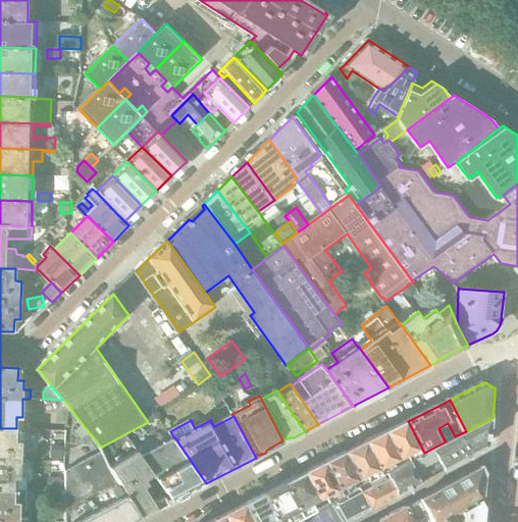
[(424,453),(410,460),(422,483),(489,447),(491,426),(493,418),(466,431),(455,436),(446,441),(424,453)]
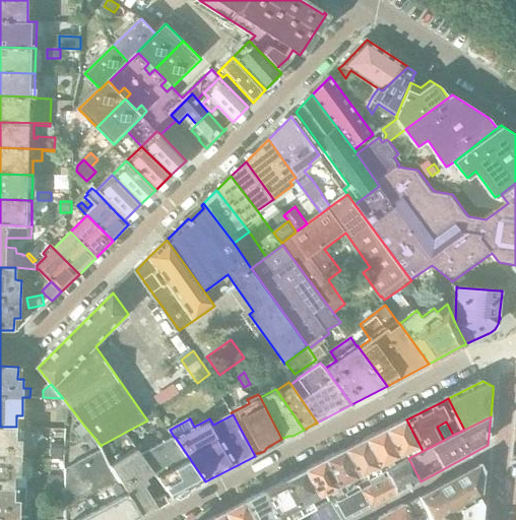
[(408,458),(423,451),(406,419),(386,430),(402,461),(408,458)]
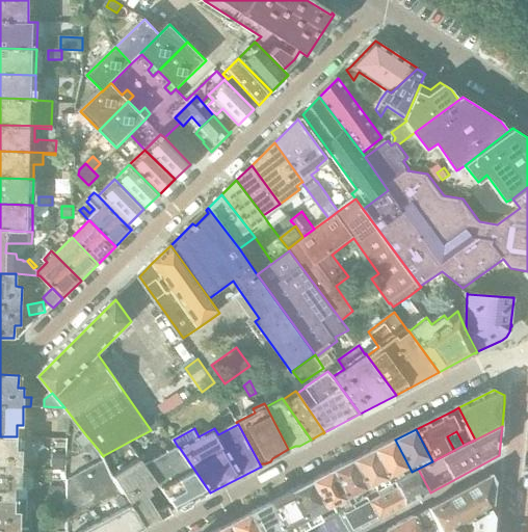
[(85,434),(79,440),(91,454),(98,449),(85,434)]
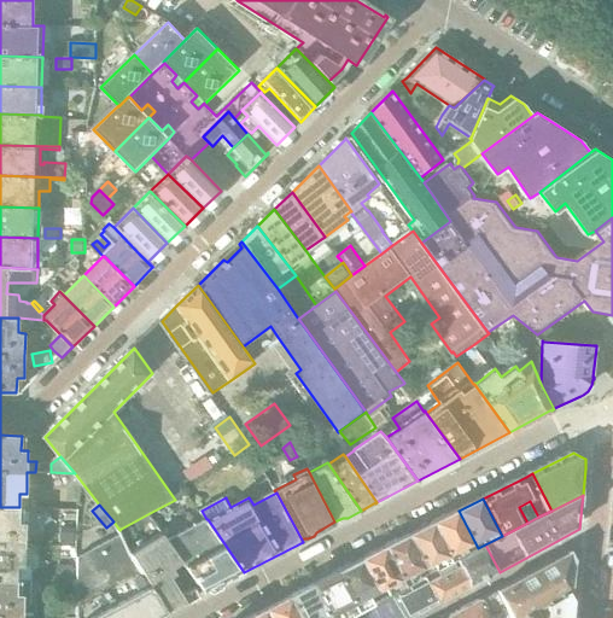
[(0,579),(17,581),(18,566),(24,566),(25,546),(25,522),(19,522),(19,507),(0,507),(0,579)]
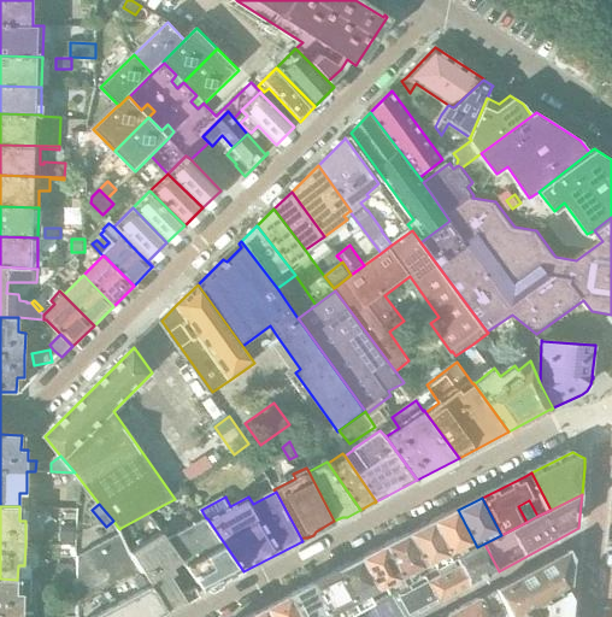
[(477,547),(458,510),(434,522),(453,560),(458,558),(477,547)]
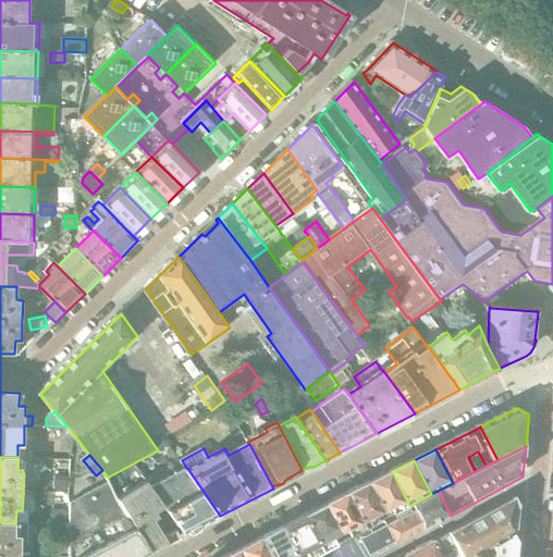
[(135,462),(123,469),(128,475),(139,469),(138,466),(135,462)]
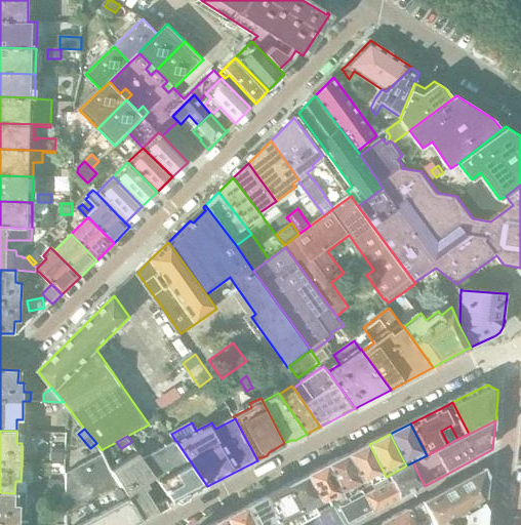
[(207,486),(176,441),(175,441),(144,458),(155,477),(170,497),(174,503),(207,486)]
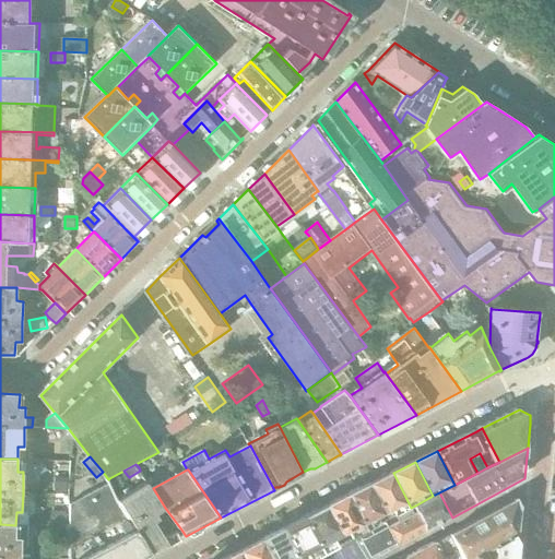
[(411,508),(393,473),(372,484),(385,512),(394,508),(398,514),(402,512),(411,508)]
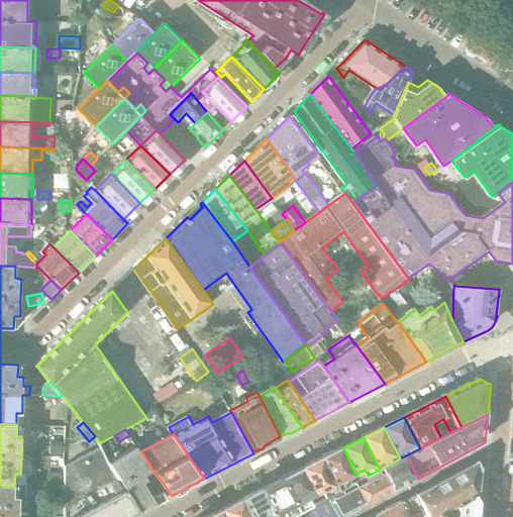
[(65,456),(66,442),(55,441),(54,455),(65,456)]
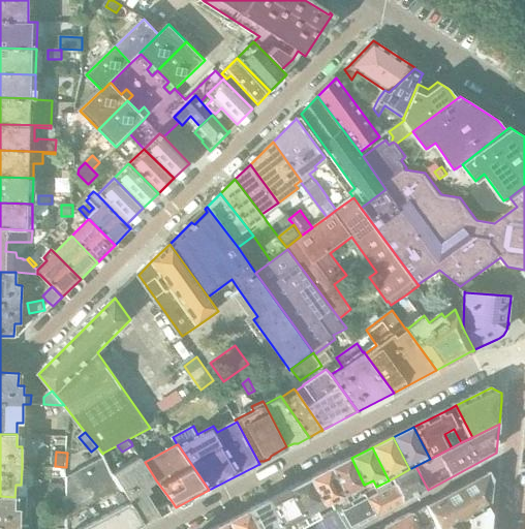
[(114,471),(113,473),(144,524),(160,516),(147,493),(152,490),(149,486),(156,480),(145,462),(140,456),(114,472),(114,471)]
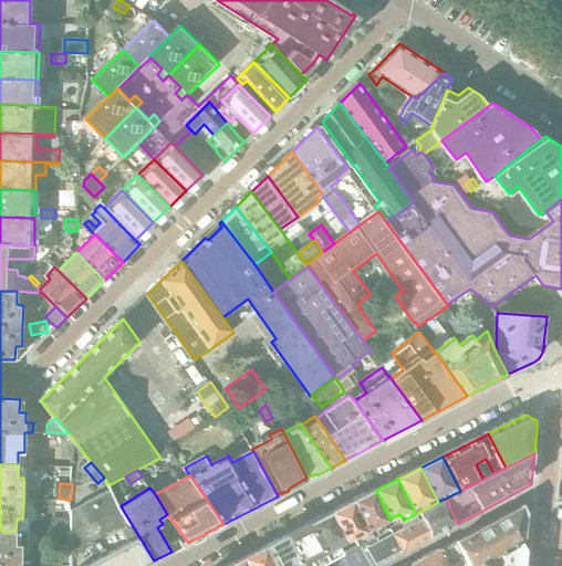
[(154,561),(121,506),(113,490),(73,511),(73,552),(73,565),(72,565),(143,565),(148,564),(154,561)]
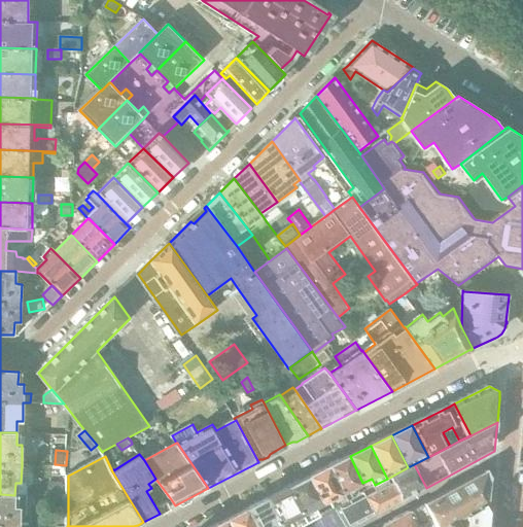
[(357,486),(362,483),(350,456),(329,466),(348,501),(365,491),(364,490),(360,492),(357,486)]
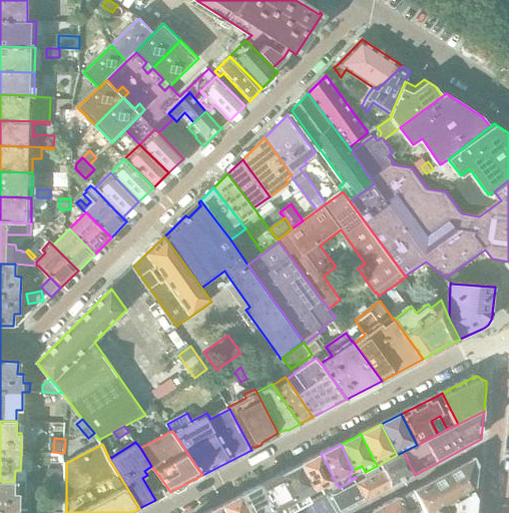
[(415,475),(403,452),(397,455),(381,464),(392,487),(415,475)]
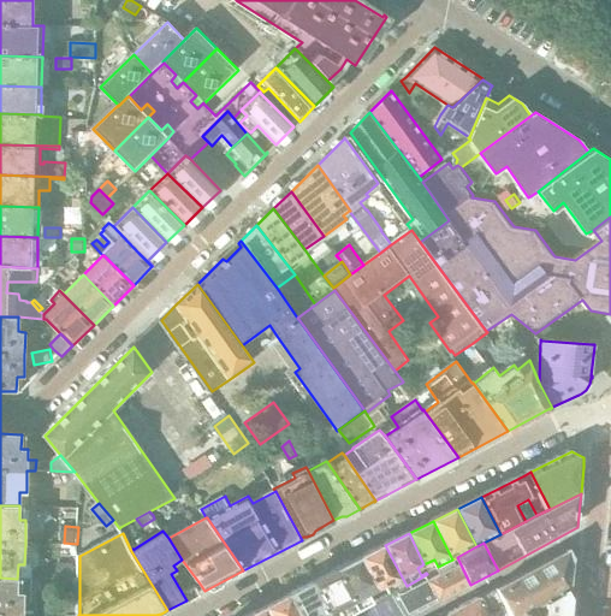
[(383,599),(407,586),(385,545),(361,558),(378,590),(379,588),(384,598),(383,599)]
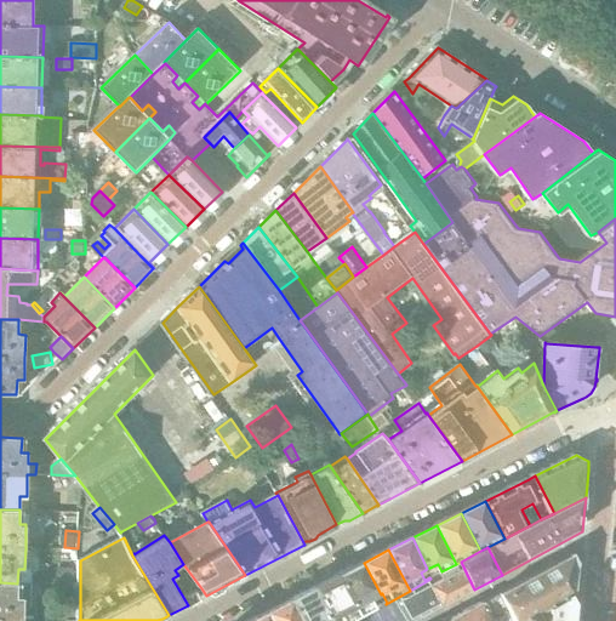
[(517,620),(526,620),(571,597),(575,594),(579,563),(579,562),(575,554),(486,602),(496,620),(512,610),(517,620)]
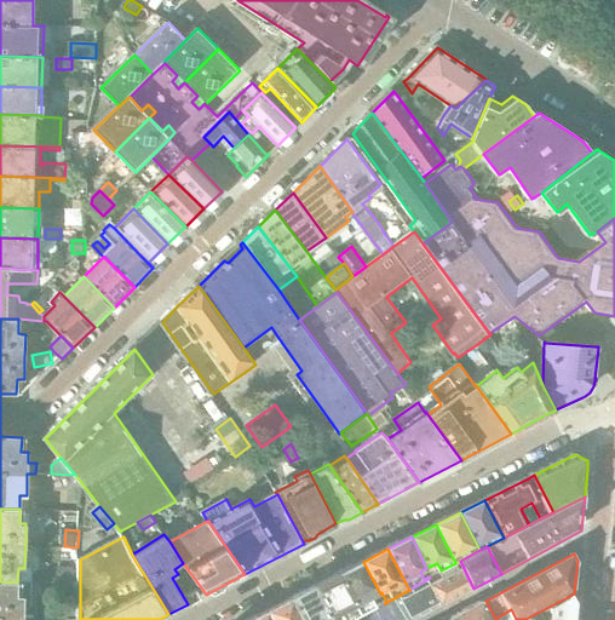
[(414,619),(473,589),(460,561),(455,563),(446,568),(449,573),(432,584),(430,578),(409,590),(385,603),(362,616),(360,618),(360,619),(414,619)]
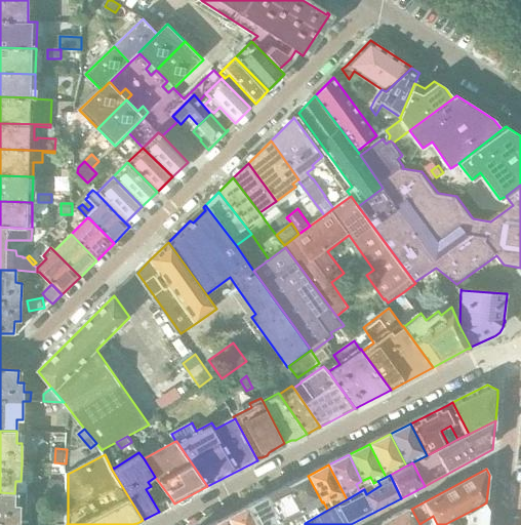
[(316,506),(322,502),(308,476),(287,486),(307,522),(326,511),(320,514),(316,506)]
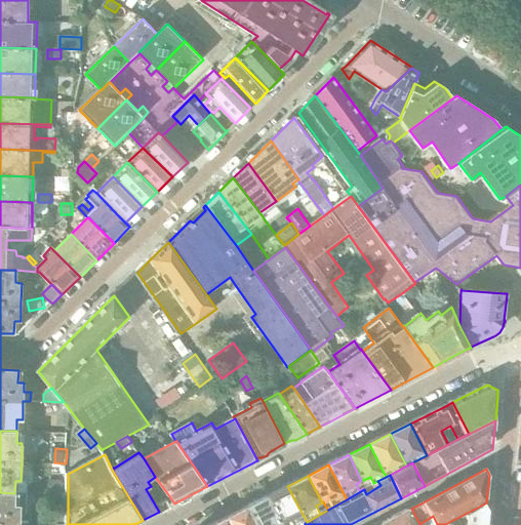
[(49,482),(49,493),(65,494),(65,482),(49,482)]
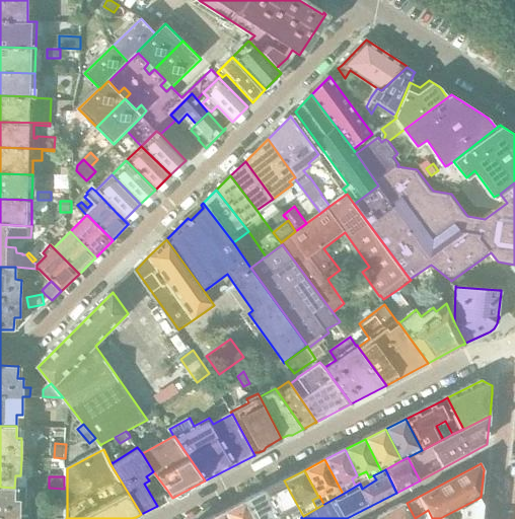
[(303,516),(284,480),(265,491),(279,518),(297,518),(301,517),(303,516)]
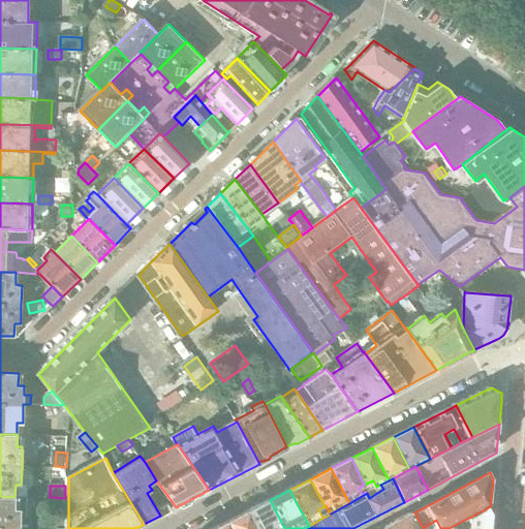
[(0,496),(0,528),(20,528),(20,527),(20,519),(29,518),(29,497),(14,497),(0,496)]
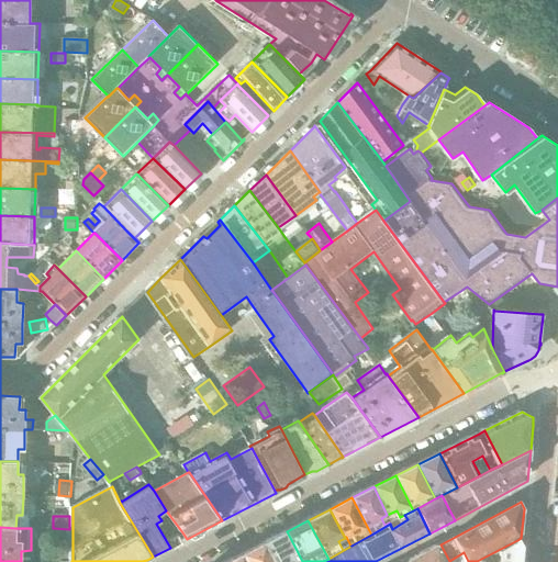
[(277,561),(302,561),(287,531),(267,542),(277,561)]
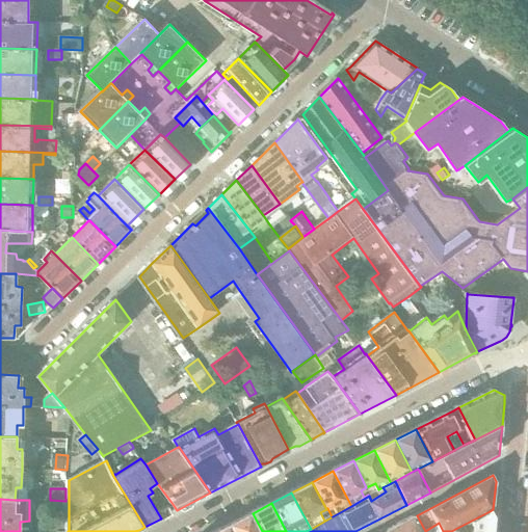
[(491,531),(493,515),(492,515),(490,511),(451,531),(491,531)]
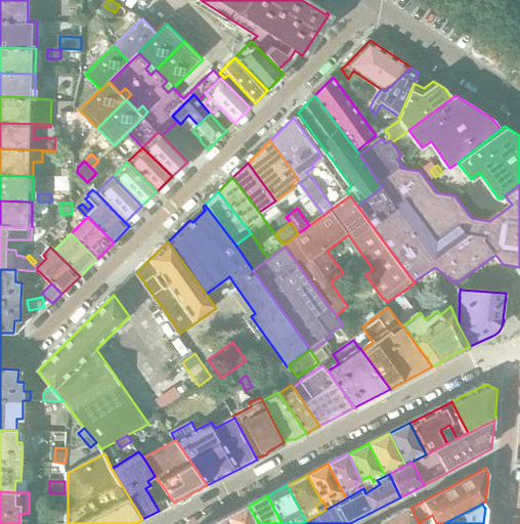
[(258,523),(249,506),(226,517),(229,523),(258,523)]
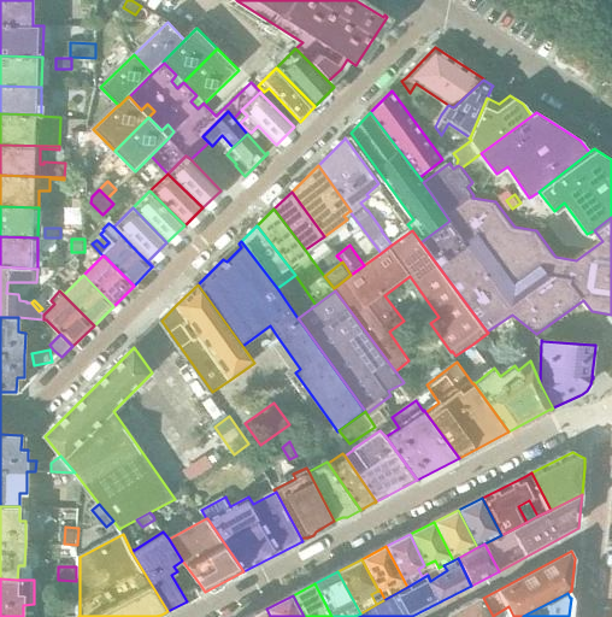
[(493,616),(483,598),(458,611),(460,616),(493,616)]
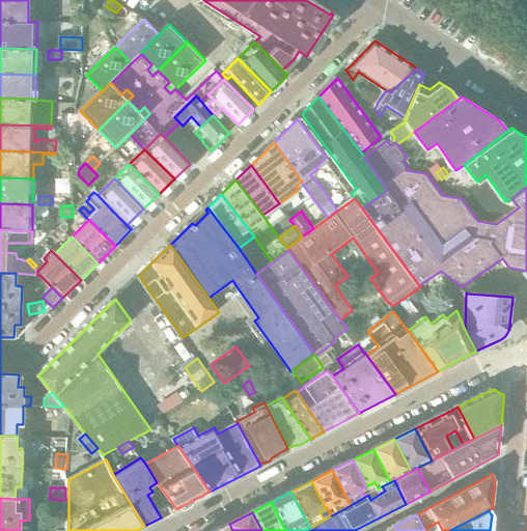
[(57,518),(57,530),(59,530),(68,530),(68,518),(57,518)]
